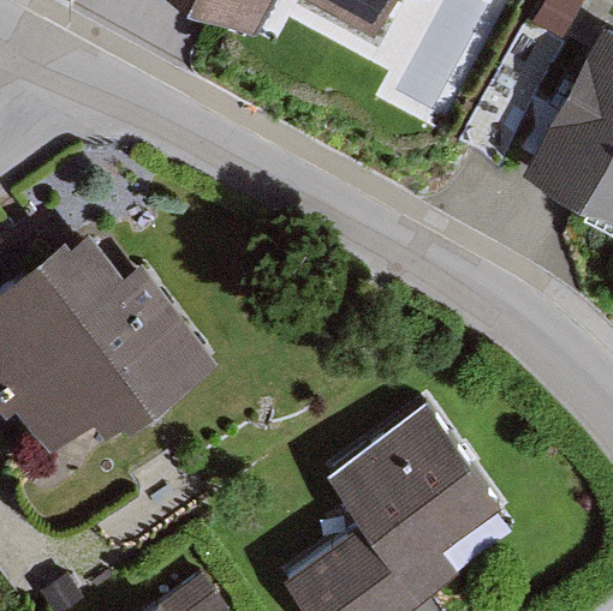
[(178,0),(251,40),(273,0),(299,0),(374,40),(394,0),(178,0)]
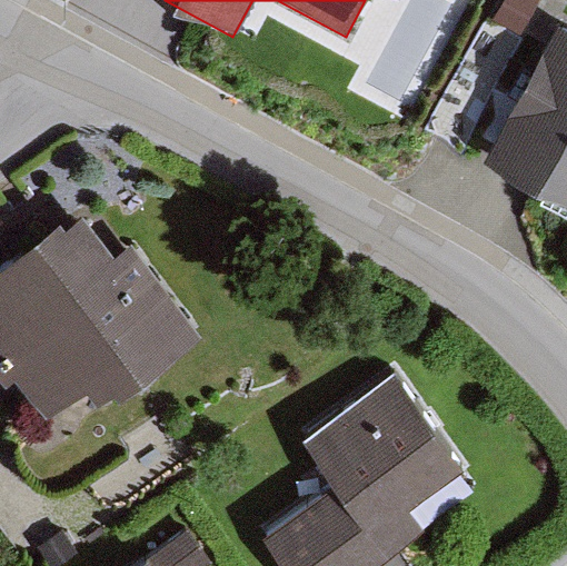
[(527,0),(515,0),(498,35),(530,51),(550,11),(527,0)]
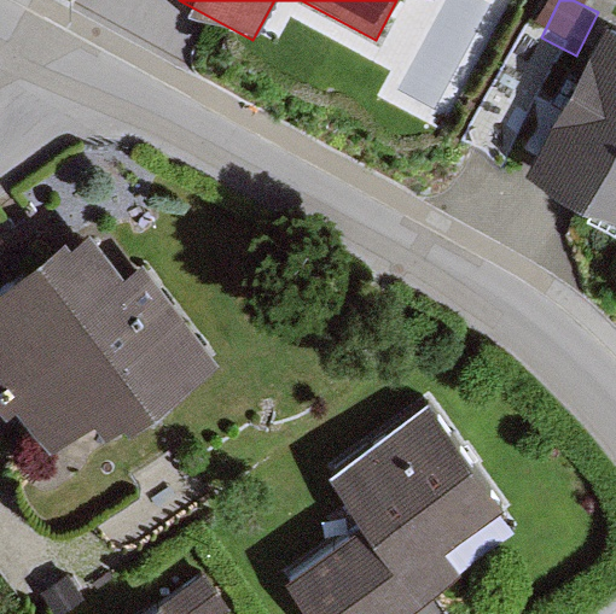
[(526,170),(615,220),(615,33),(606,28),(526,170)]
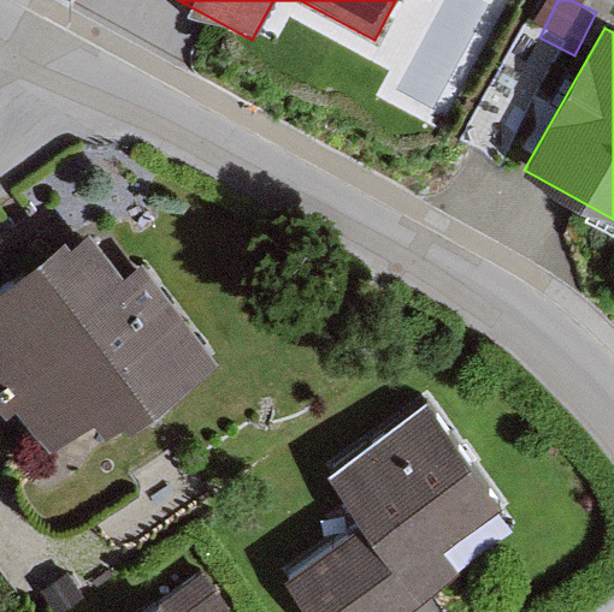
[(499,165),(537,95),(497,72),(458,142),(499,165)]
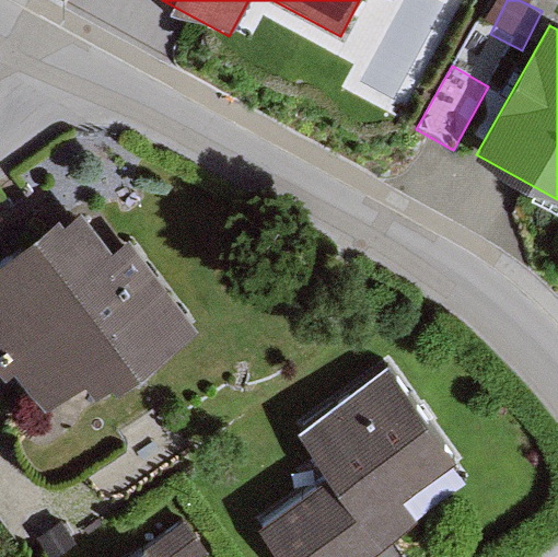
[(57,217),(0,259),(0,378),(4,383),(12,376),(44,419),(85,389),(94,401),(115,385),(118,391),(198,332),(128,239),(111,251),(81,211),(62,224),(57,217)]
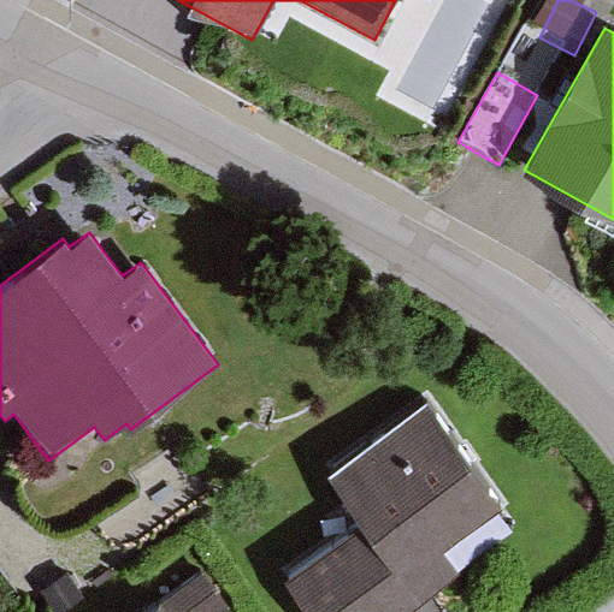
[(362,524),(284,581),(306,611),(402,611),(456,574),(442,553),(501,511),(425,405),(326,475),(362,524)]
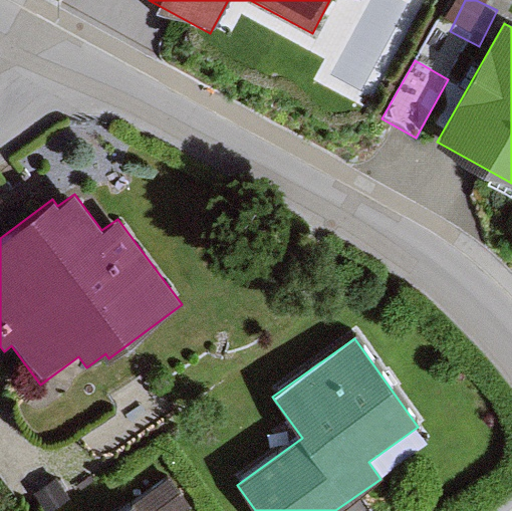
[(54,480),(32,494),(43,510),(51,510),(68,500),(54,480)]
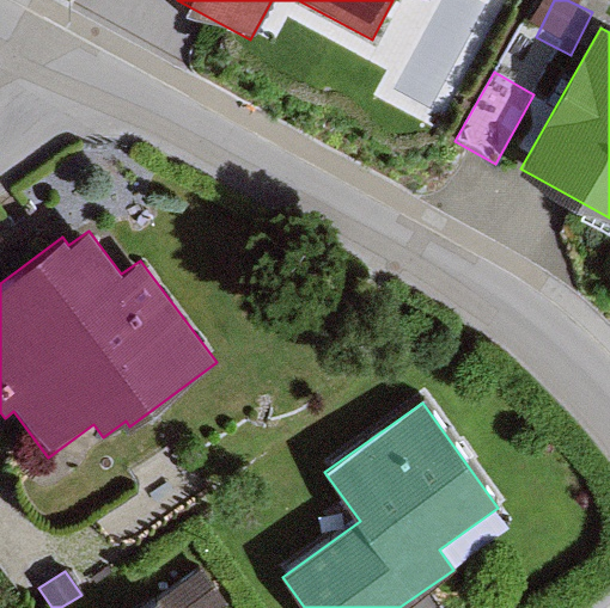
[(200,572),(148,607),(225,607),(200,572)]
